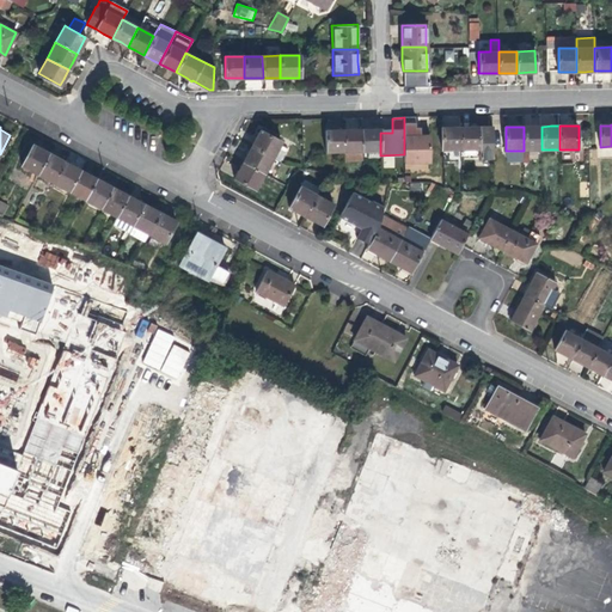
[(532,127),(524,127),(524,151),(542,150),(542,127),(532,127)]
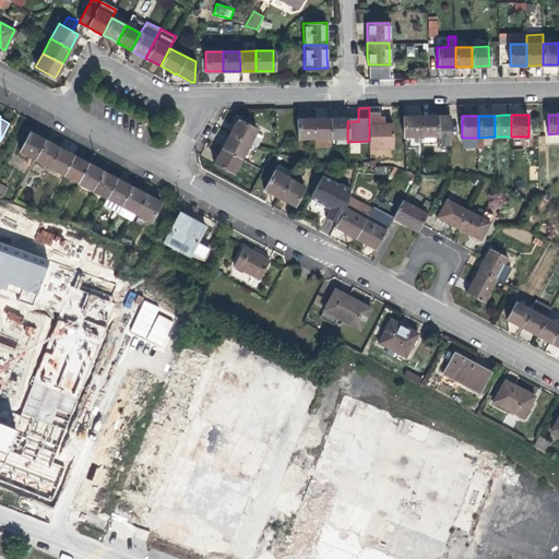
[(421,137),(420,117),(412,117),(406,117),(405,117),(406,137),(407,137),(421,137)]
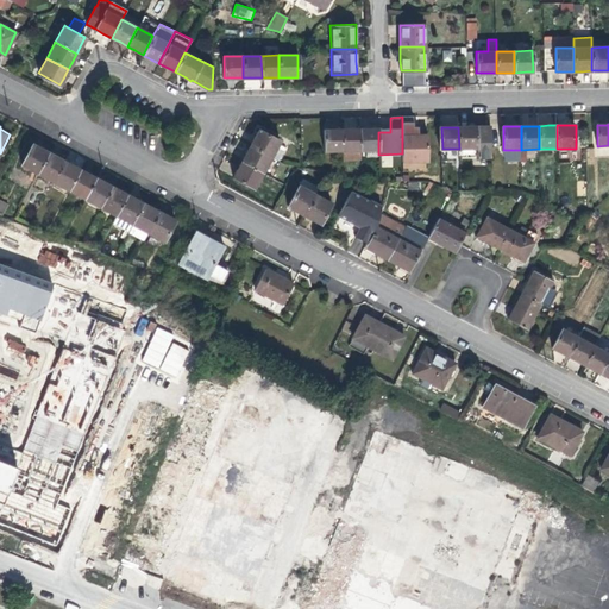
[(470,127),(458,127),(459,149),(471,149),(477,148),(477,158),(491,158),(491,154),(490,127),(470,127)]
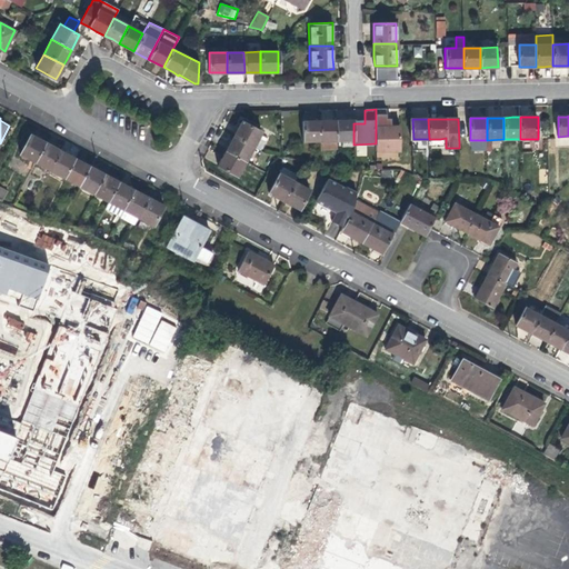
[(242,121),(233,137),(253,147),(262,131),(256,128),(242,121)]
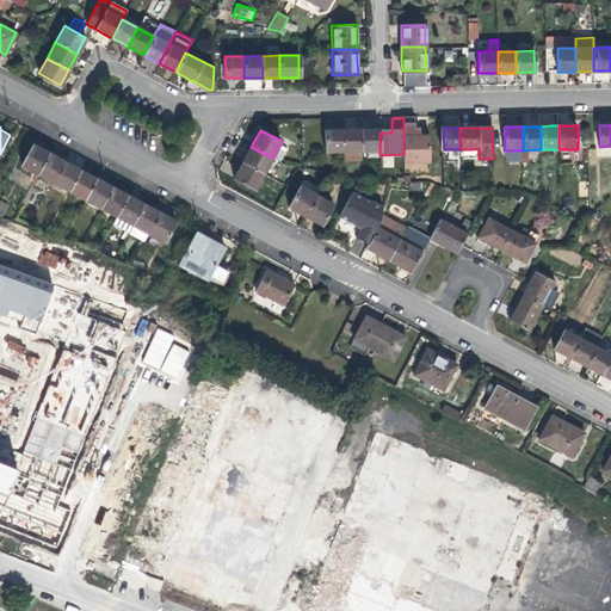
[(326,152),(343,152),(343,130),(331,130),(325,130),(326,152)]
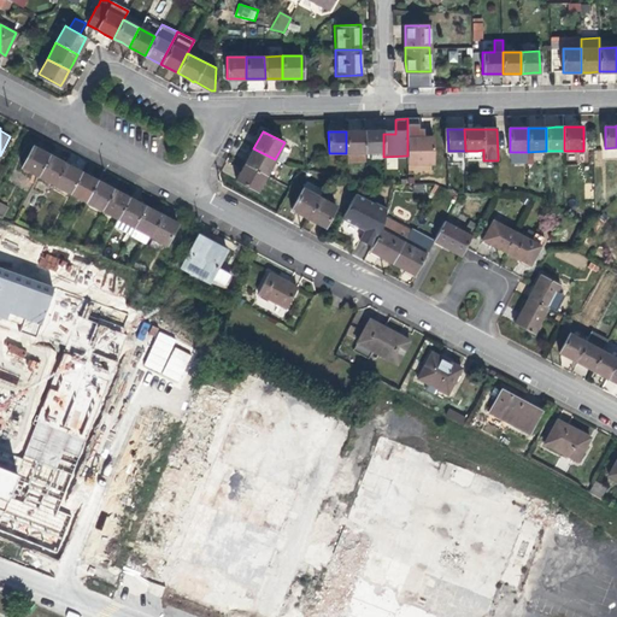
[(346,153),(365,153),(364,131),(357,131),(346,131),(346,153)]
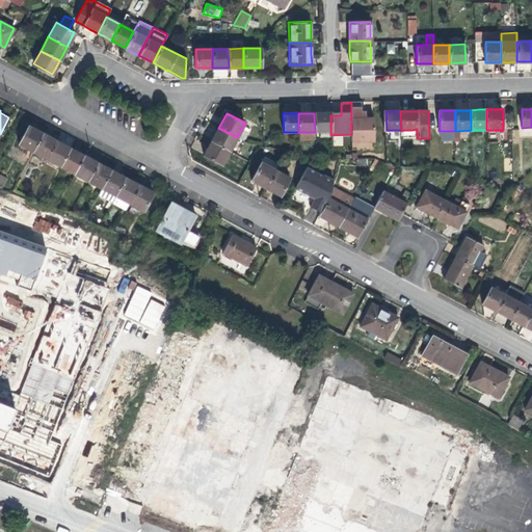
[(320,113),(314,113),(315,132),(320,132),(321,132),(321,137),(330,136),(330,135),(330,131),(331,131),(330,115),(330,113),(322,113),(320,113)]
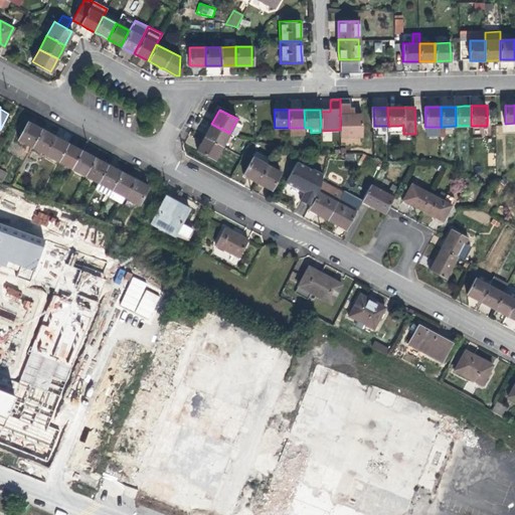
[(352,115),(340,115),(340,130),(340,138),(362,137),(362,115),(352,115)]
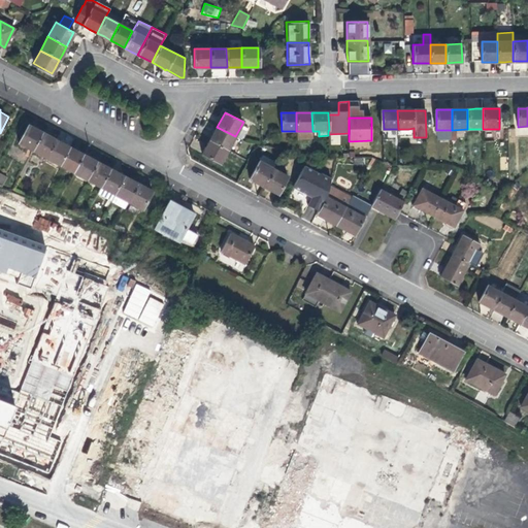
[(19,141),(32,150),(42,130),(30,124),(28,123),(19,141)]
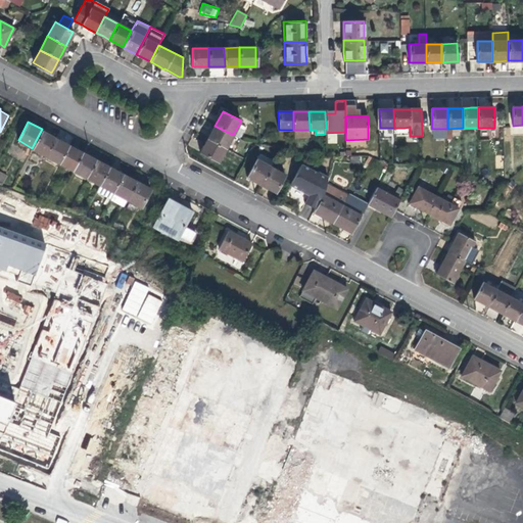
[(225,149),(233,135),(215,126),(211,132),(207,139),(225,149)]
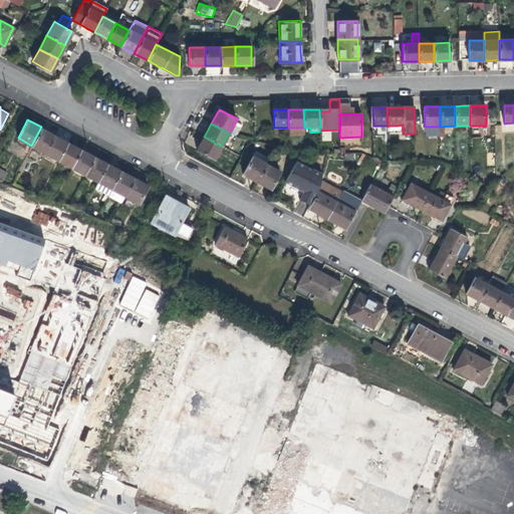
[(403,134),(403,124),(398,125),(388,125),(388,134),(403,134)]
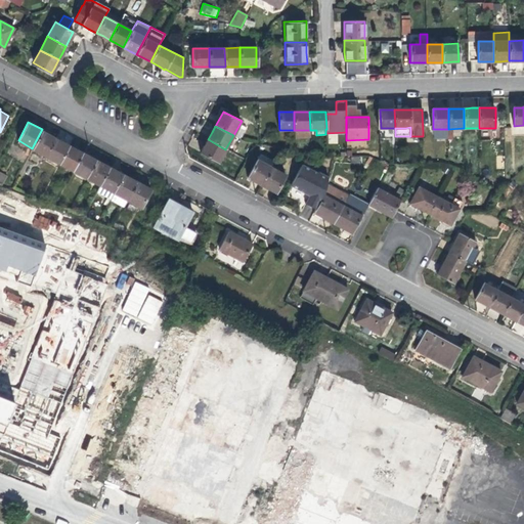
[(32,148),(46,156),(55,137),(51,134),(42,129),(32,148)]
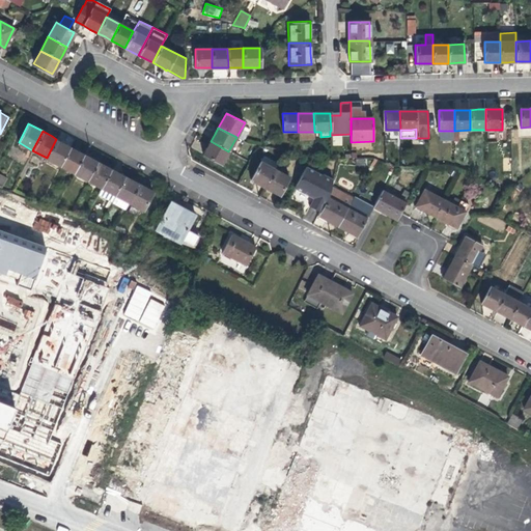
[(454,140),(454,131),(439,131),(439,140),(454,140)]
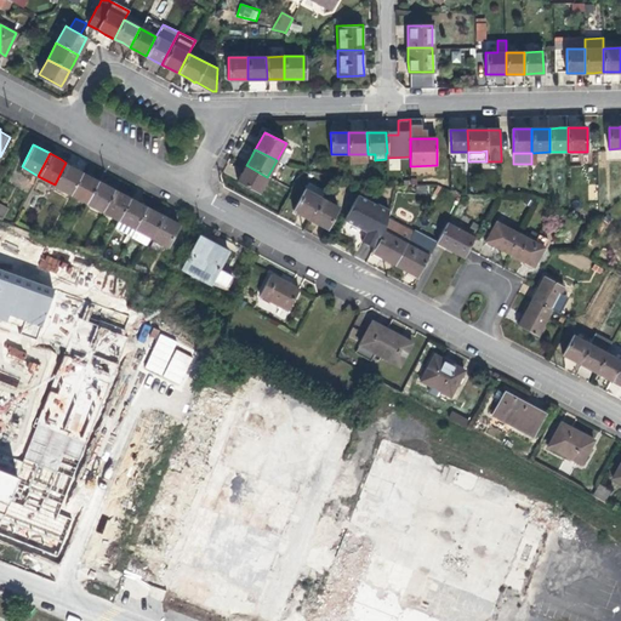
[(389,159),(389,170),(400,170),(400,159),(389,159)]
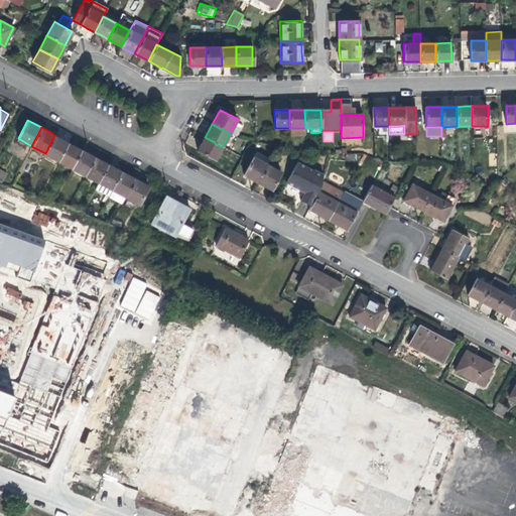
[(45,153),(58,160),(68,141),(62,139),(54,135),(45,153)]
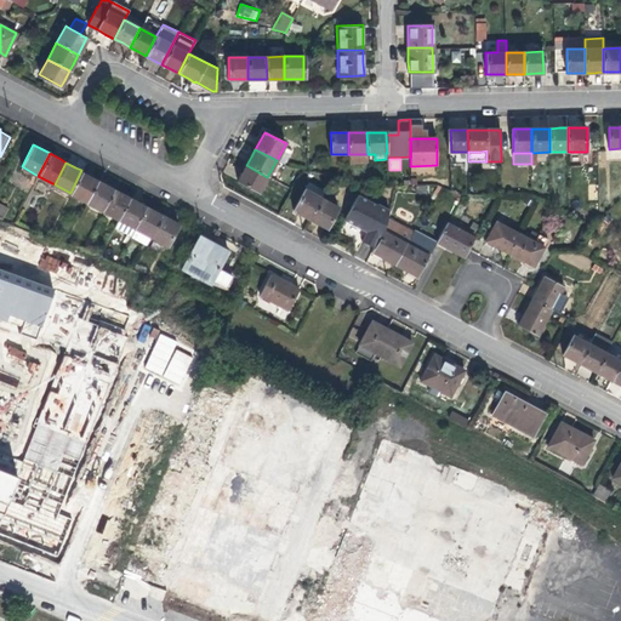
[(258,193),(267,177),(246,165),(238,182),(254,191),(258,193)]
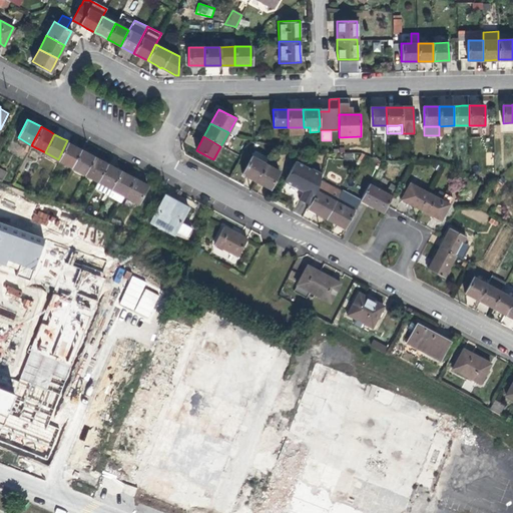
[(58,159),(71,166),(81,147),(74,144),(67,140),(58,159)]
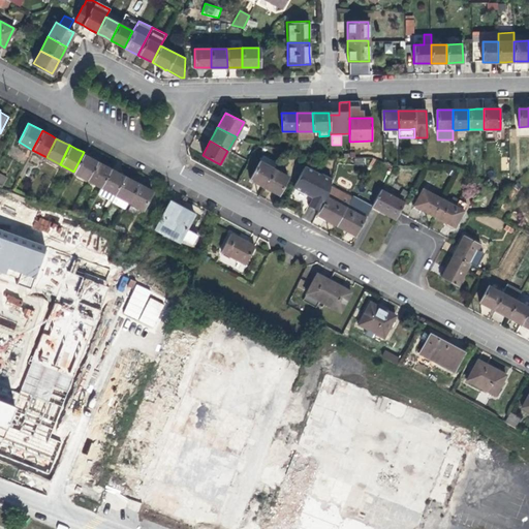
[(73,172),(87,179),(97,160),(90,156),(84,152),(73,172)]
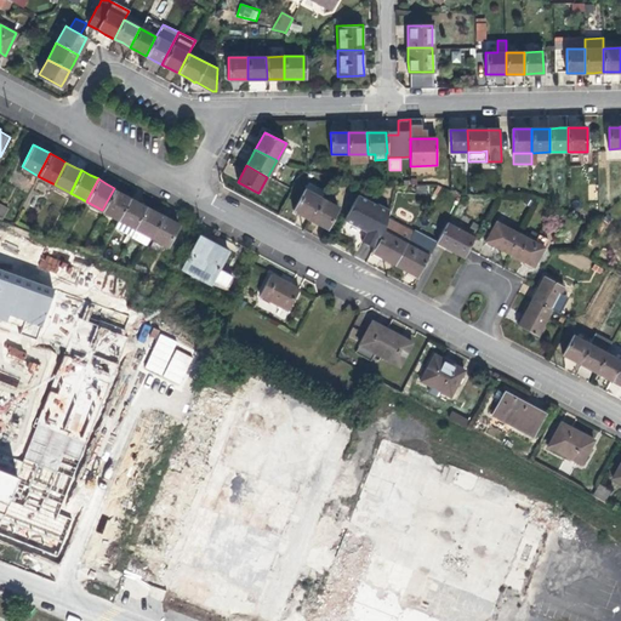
[(309,183),(305,189),(322,198),(325,191),(309,183)]
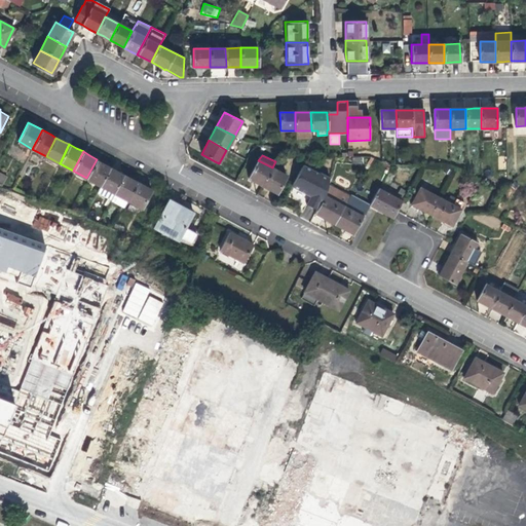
[(86,178),(100,185),(110,165),(101,161),(97,159),(86,178)]
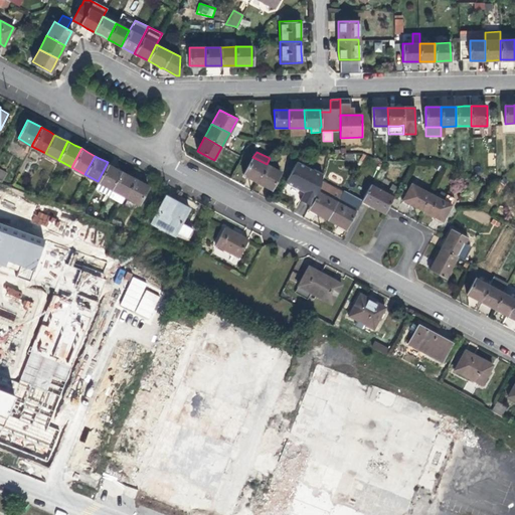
[(249,178),(256,182),(267,164),(252,157),(243,175),(249,178)]
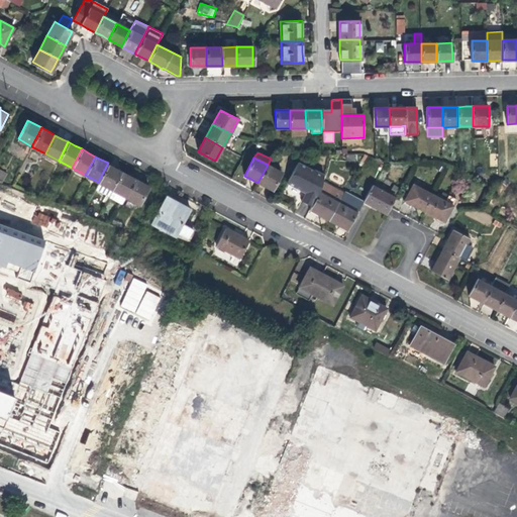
[(95,188),(109,194),(121,171),(114,167),(108,163),(98,182),(95,188)]
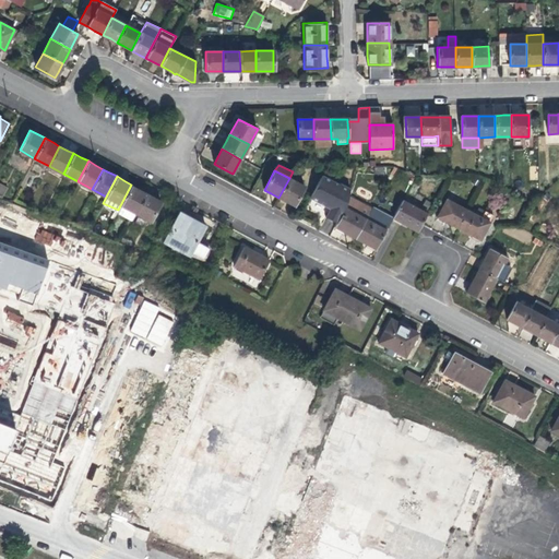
[(339,185),(321,176),(310,198),(321,204),(325,206),(326,205),(331,207),(330,209),(325,217),(337,224),(342,215),(346,209),(348,197),(351,189),(340,183),(339,185)]
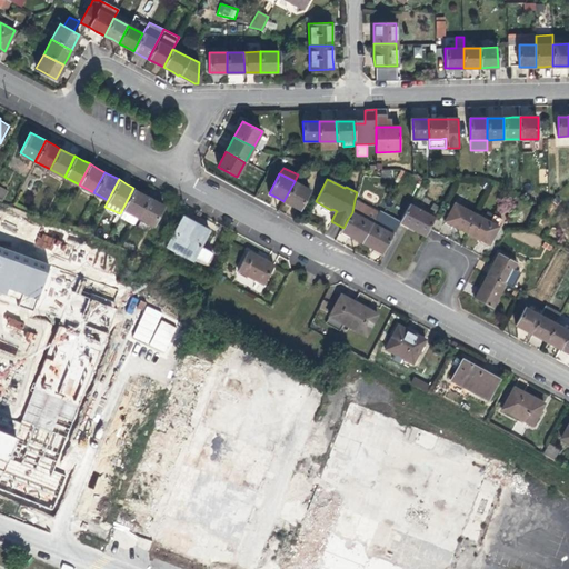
[(310,190),(295,181),(283,201),(292,206),(299,210),(310,190)]
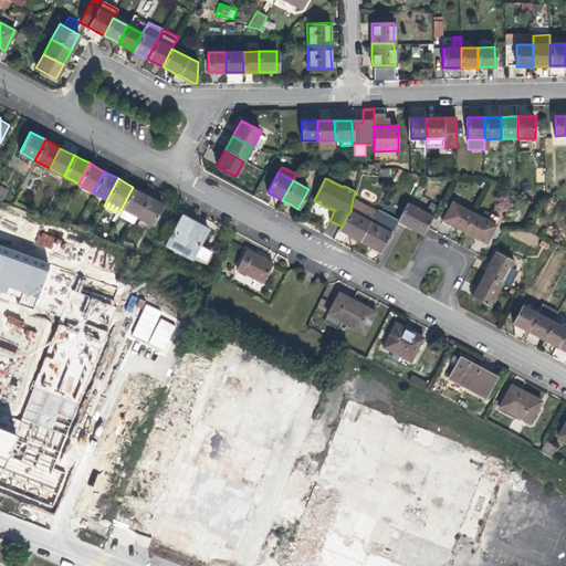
[(133,222),(137,215),(148,195),(139,189),(133,187),(119,212),(118,213),(133,222)]
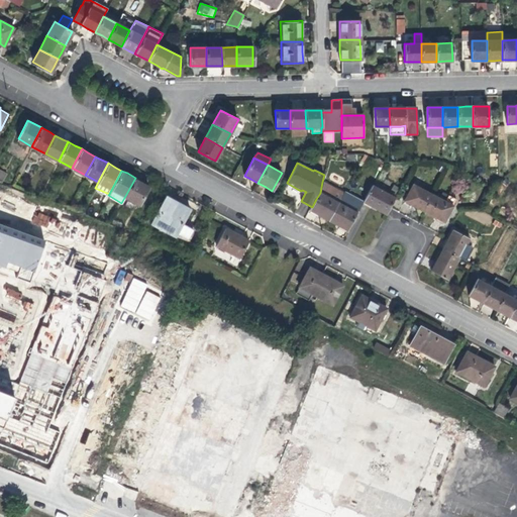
[(143,182),(135,178),(125,196),(139,203),(149,185),(143,182)]
